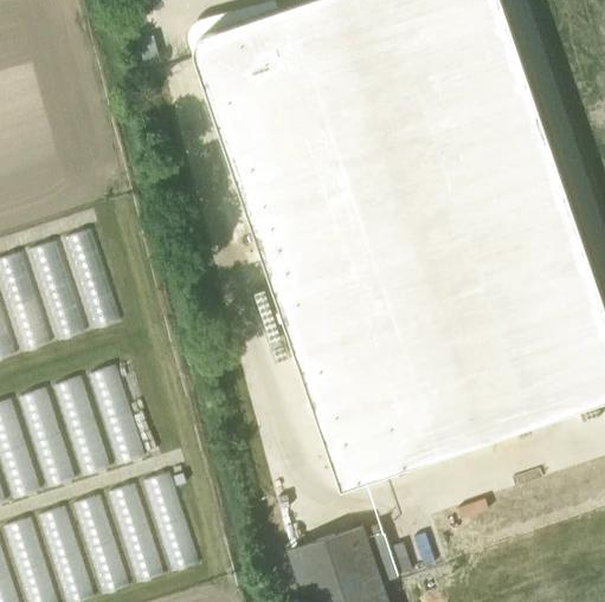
[(604,400),(604,309),(500,0),(304,0),(278,10),(275,0),(197,27),(200,36),(187,40),(278,310),(275,311),(278,319),(282,319),(340,490),(604,400)]
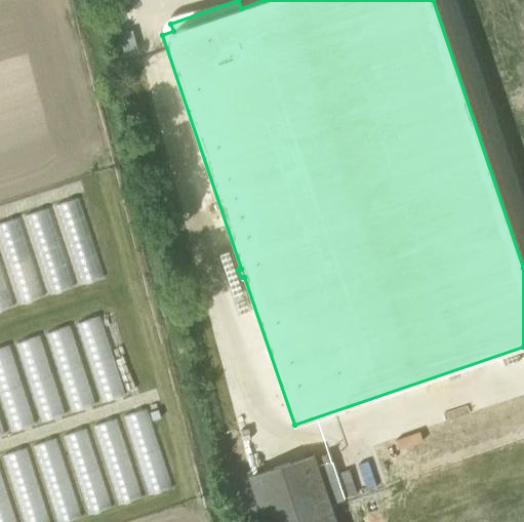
[(0,312),(105,279),(79,198),(51,207),(22,217),(0,224),(0,312)]
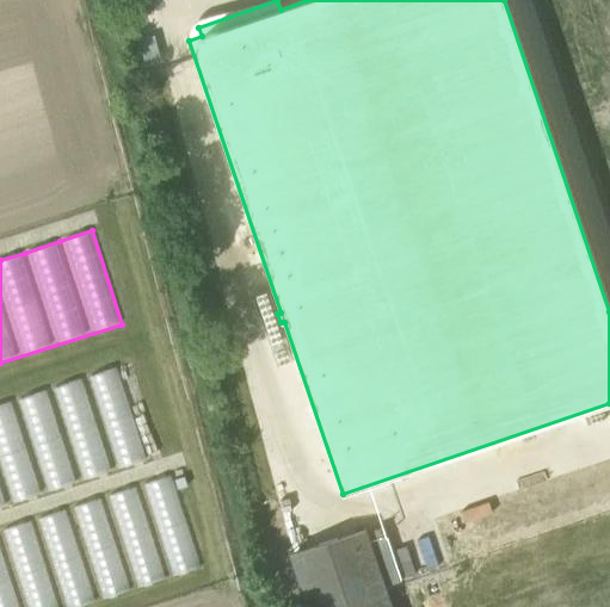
[(82,479),(146,459),(117,367),(86,377),(86,378),(54,388),(82,479)]
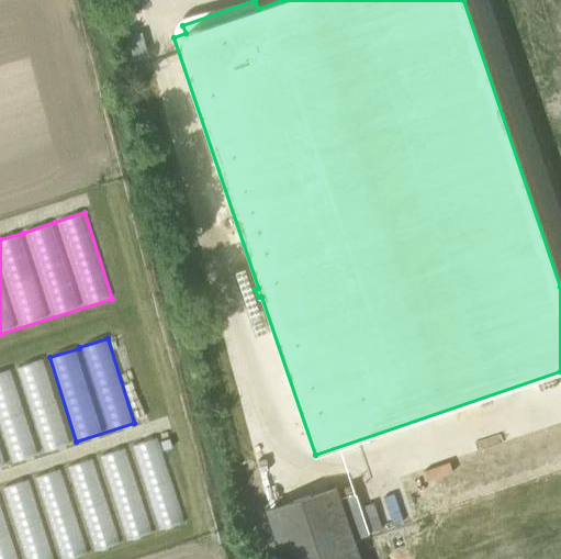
[(44,359),(18,368),(43,453),(69,445),(44,359)]
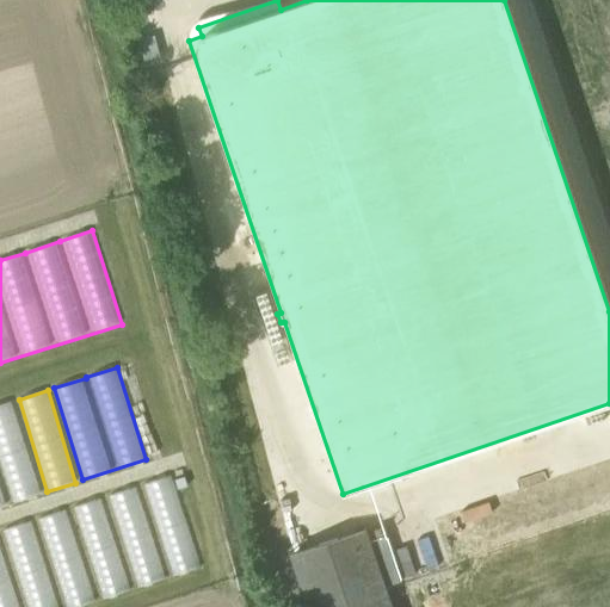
[(0,513),(11,511),(8,503),(39,495),(13,402),(0,406),(0,513)]
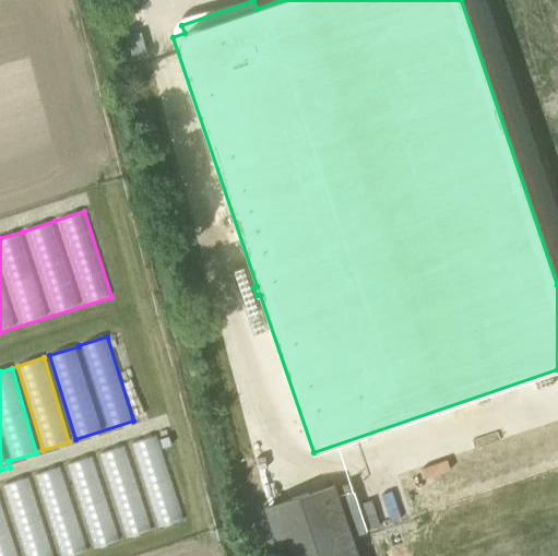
[(155,529),(183,521),(161,436),(132,444),(155,529)]
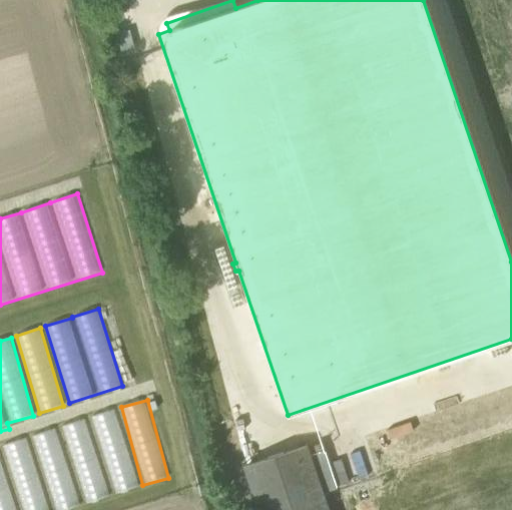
[(115,410),(90,418),(115,495),(139,487),(115,410)]
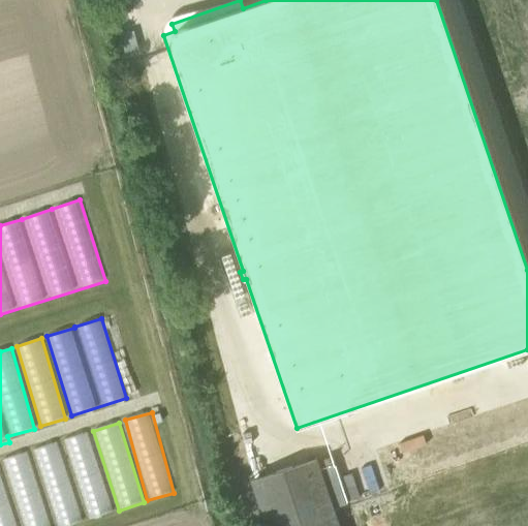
[(113,512),(89,433),(64,440),(88,520),(113,512)]
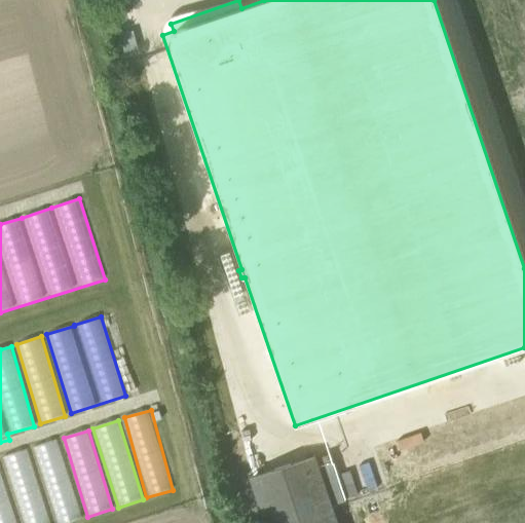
[(59,440),(33,447),(55,522),(71,522),(82,519),(59,440)]
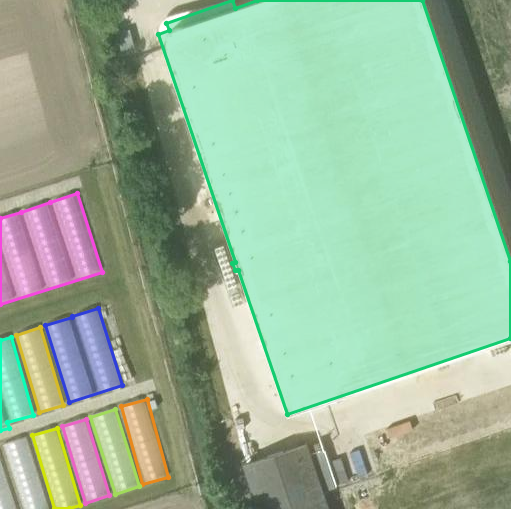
[(4,444),(21,508),(48,508),(29,437),(4,444)]
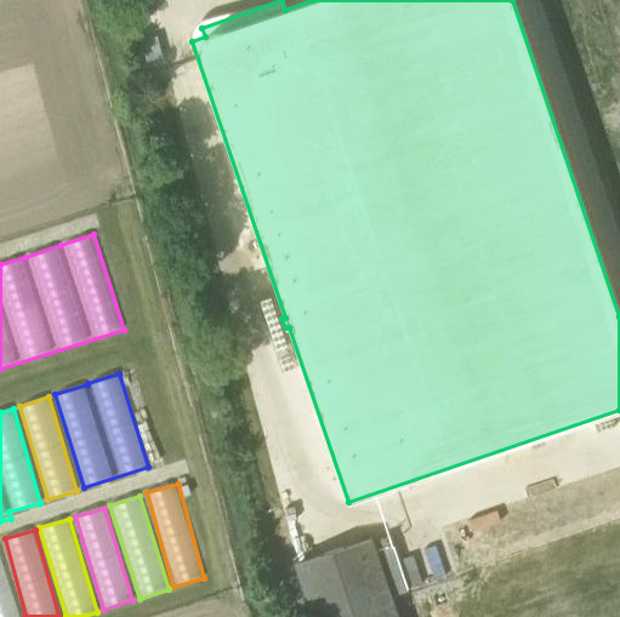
[(396,616),(371,541),(293,567),(308,616),(396,616)]
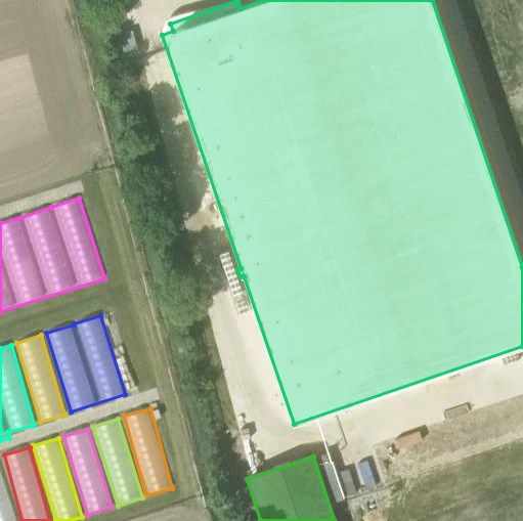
[(16,520),(0,462),(0,520),(16,520)]
